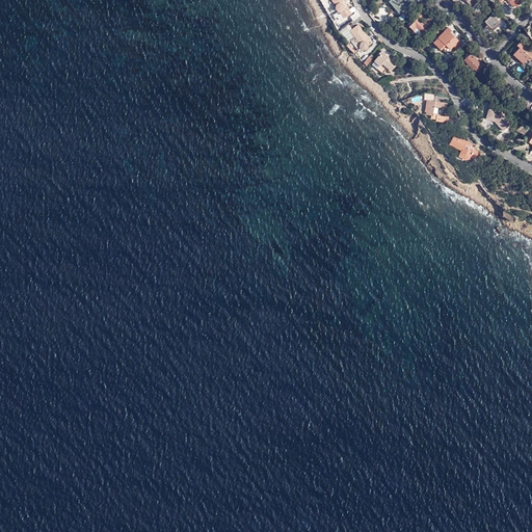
[(327,0),(319,0),(328,15),(335,11),(327,0)]
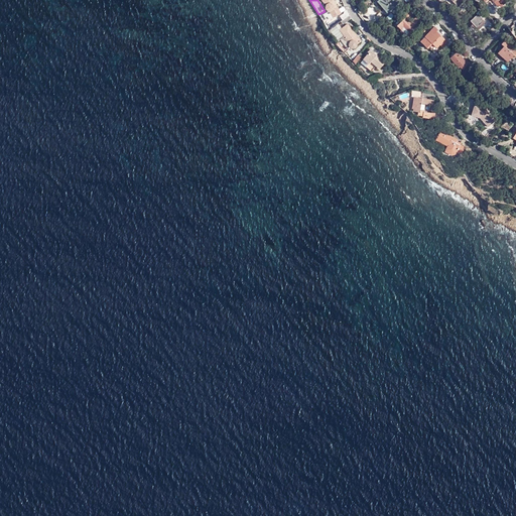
[(333,17),(341,13),(335,1),(334,0),(321,0),(326,5),(325,6),(326,9),(327,11),(330,11),(325,14),(328,20),(333,17)]
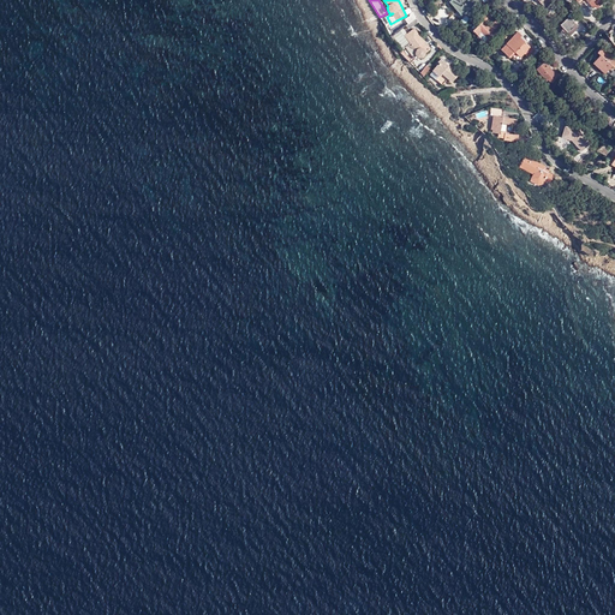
[(477,0),(452,0),(451,1),(455,6),(459,4),(465,11),(477,0)]
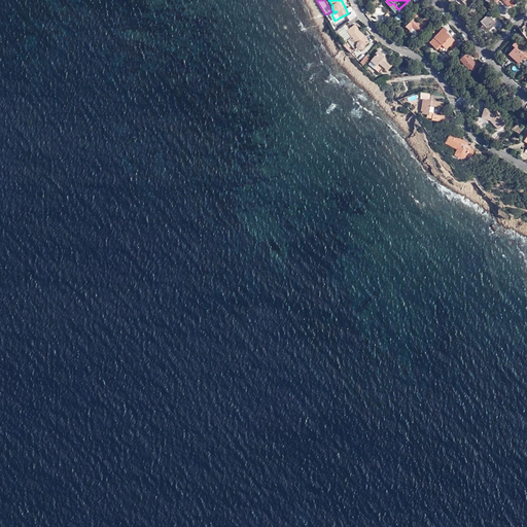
[(422,13),(419,9),(412,15),(414,18),(406,26),(415,35),(423,27),(424,28),(430,22),(425,16),(420,23),(416,19),(422,13)]
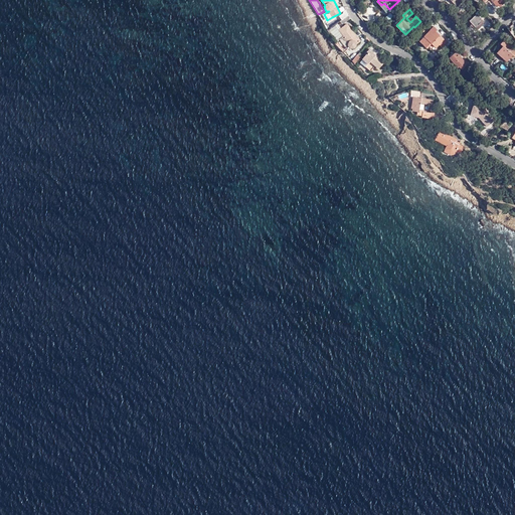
[(471,22),(475,26),(481,20),(478,17),(482,13),(478,9),(475,12),(476,13),(469,19),(472,22),(471,22)]
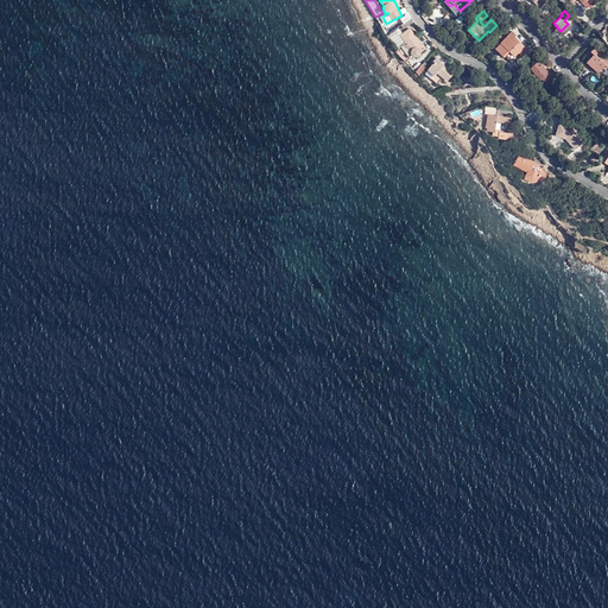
[(413,21),(412,18),(401,25),(404,29),(413,21)]
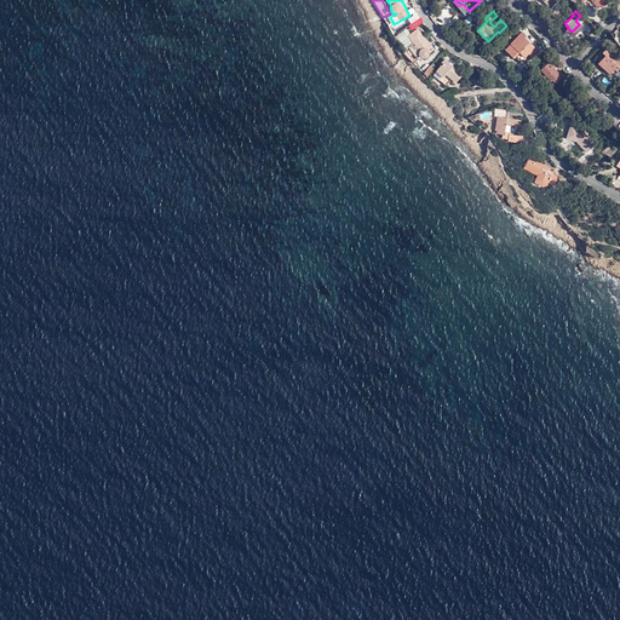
[(579,24),(572,32),(574,34),(583,27),(579,24)]
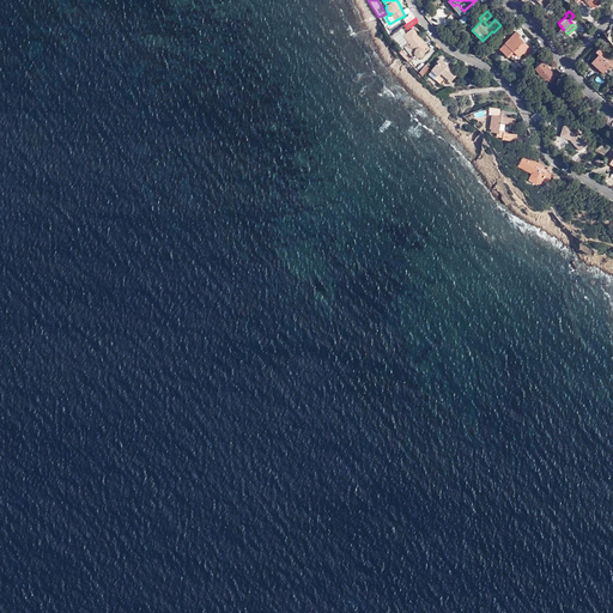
[(410,42),(399,52),(410,62),(417,55),(417,56),(418,56),(419,56),(422,56),(423,56),(423,55),(423,54),(424,53),(424,52),(428,49),(413,29),(405,35),(410,42)]
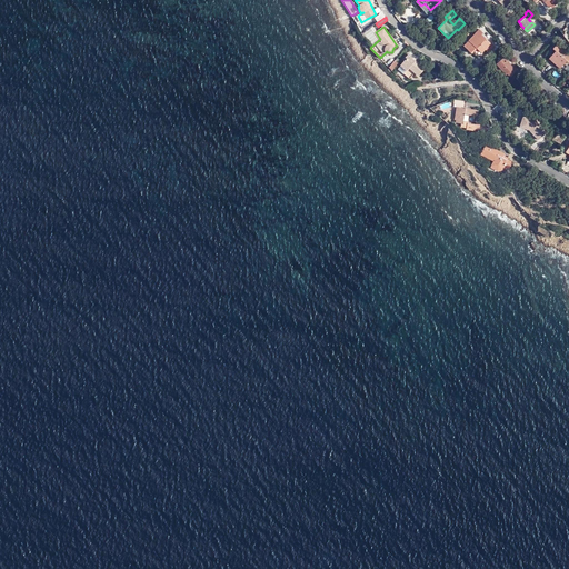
[(493,46),(489,42),(480,35),(482,31),(479,28),(468,40),(463,45),(471,52),(477,48),(480,52),(485,48),(487,46),(490,49),(493,46)]
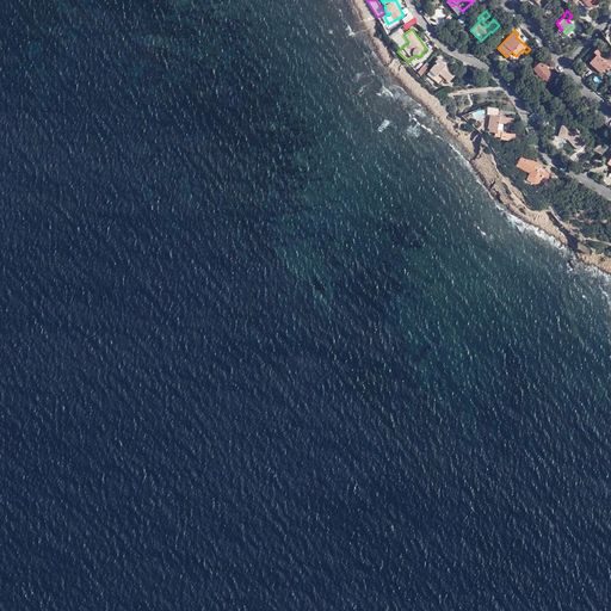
[(610,67),(610,66),(610,57),(598,45),(593,50),(596,53),(588,62),(600,72),(608,65),(610,67)]
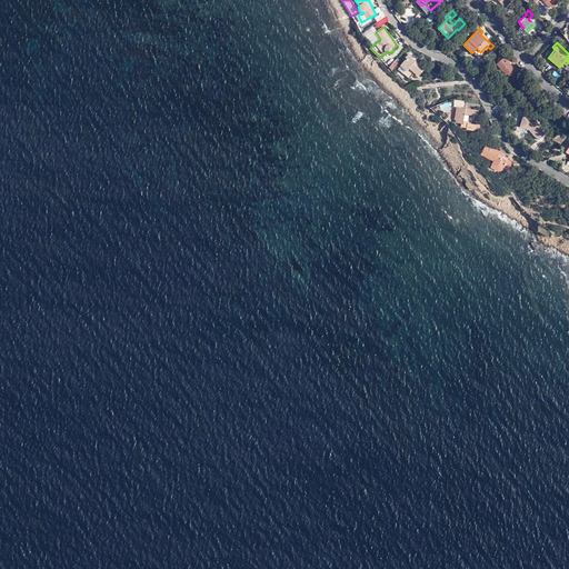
[(408,53),(405,57),(406,58),(401,65),(407,70),(408,68),(419,77),(426,68),(408,53)]
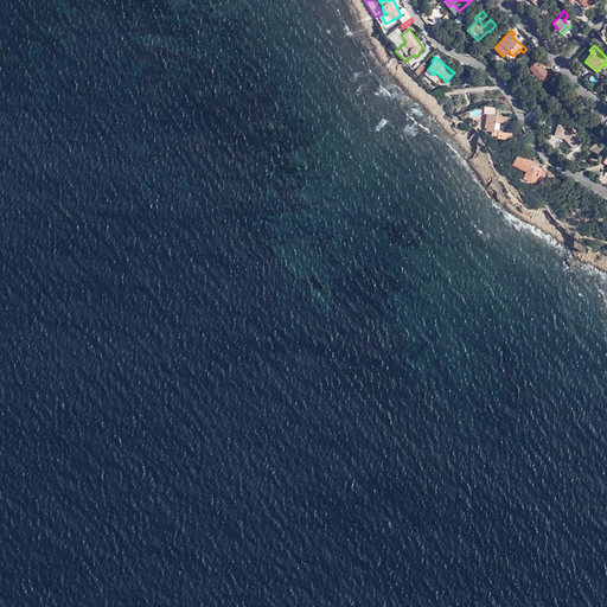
[(551,76),(538,61),(530,66),(543,82),(551,76)]
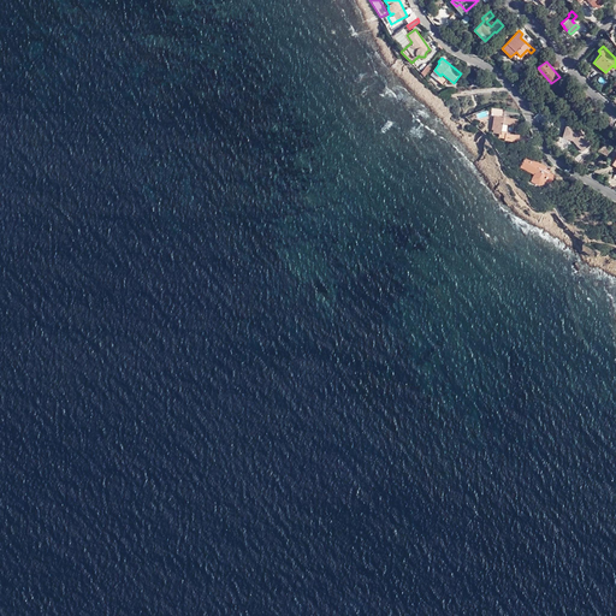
[(504,117),(505,111),(491,108),(491,114),(495,116),(492,129),(495,130),(493,132),(499,134),(498,137),(504,138),(504,140),(519,142),(520,134),(516,132),(515,135),(505,132),(507,131),(502,130),(503,123),(516,125),(517,119),(504,117)]
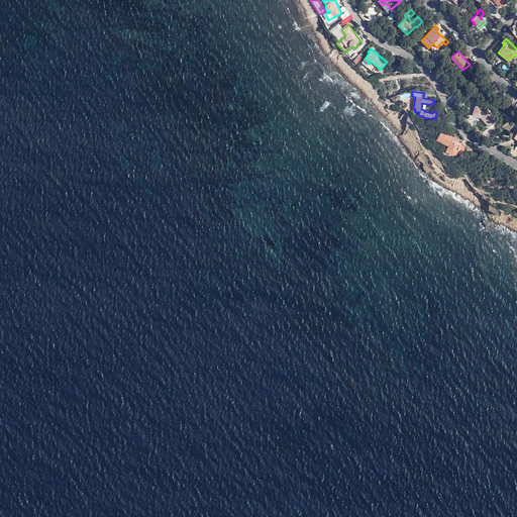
[(476,105),(474,115),(481,117),(490,127),(495,122),(492,119),(494,118),(484,108),(476,105)]
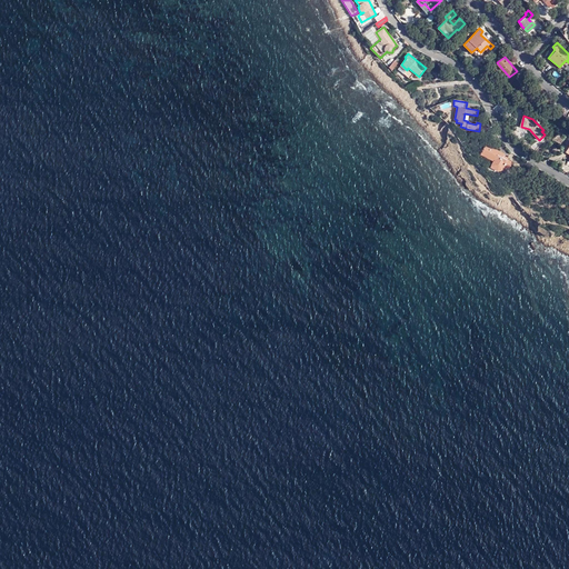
[(502,157),(503,155),(505,153),(486,145),(480,155),(493,161),(490,167),(497,170),(501,170),(505,167),(508,169),(511,162),(507,159),(502,157)]
